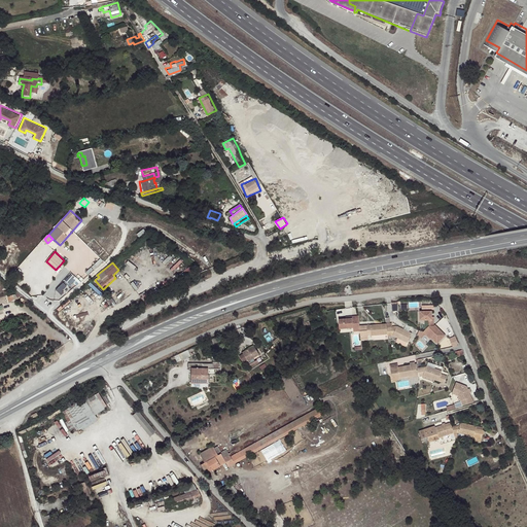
[(65,280),(71,285),(78,279),(72,273),(65,280)]
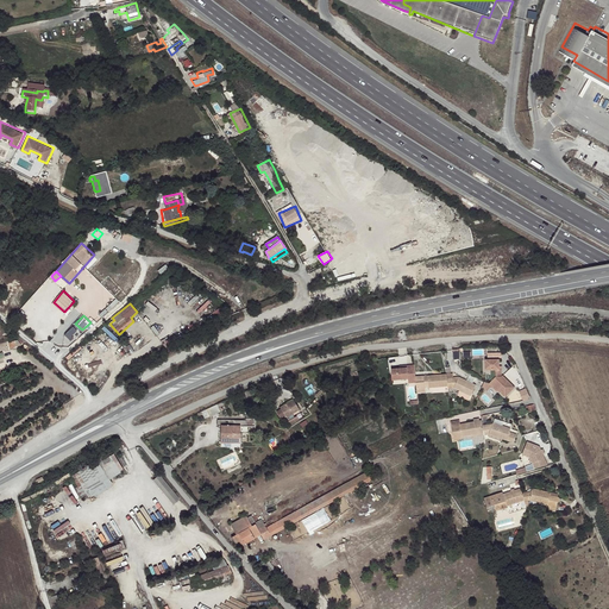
[(70,338),(79,330),(74,326),(66,334),(70,338)]
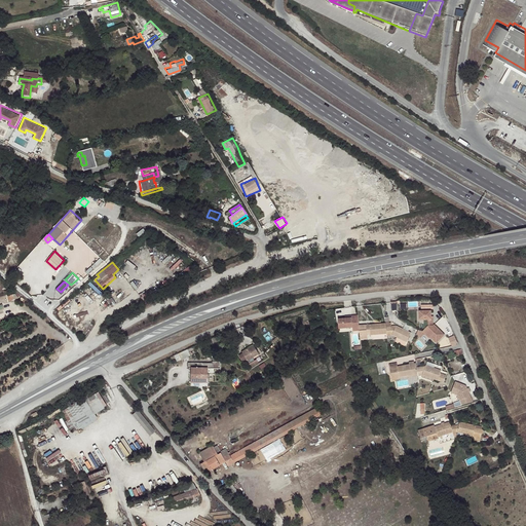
[(434,322),(434,309),(420,310),(421,320),(428,320),(428,325),(424,330),(418,330),(418,334),(426,342),(431,337),(437,343),(447,334),(434,322)]
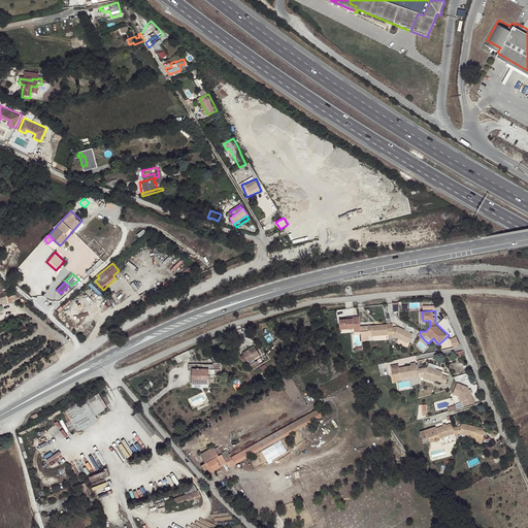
[(385,324),(385,321),(368,322),(369,332),(386,331),(386,332),(391,332),(406,339),(410,330),(394,323),(385,324)]
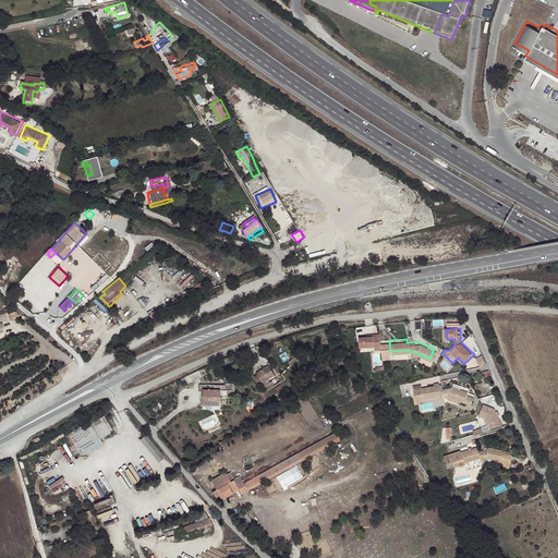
[(386,341),(386,340),(377,341),(379,356),(387,355),(387,352),(386,341)]
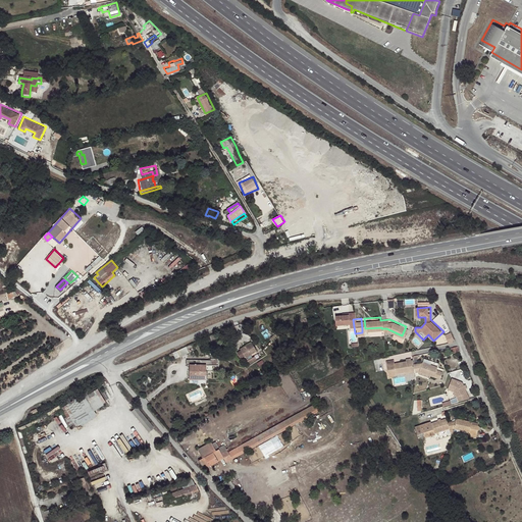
[(452,332),(446,334),(450,343),(456,341),(452,332)]
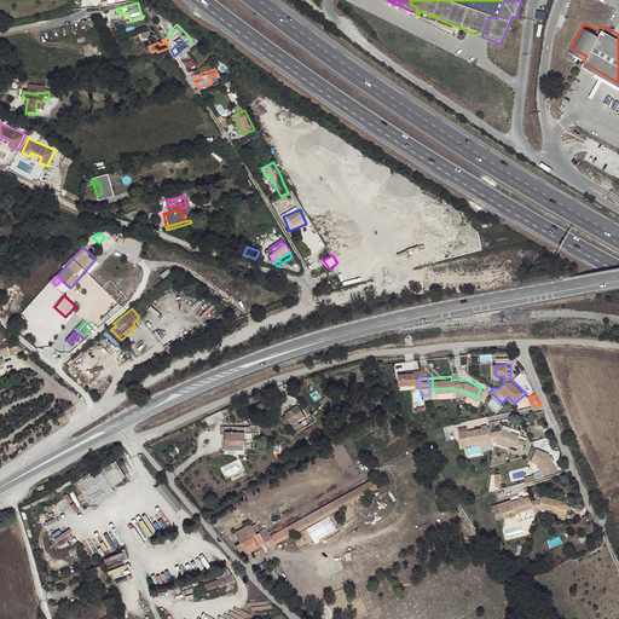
[(302,412),(299,408),(287,416),(296,431),(295,431),(298,434),(306,428),(304,424),(301,426),(300,423),(306,418),(302,412)]
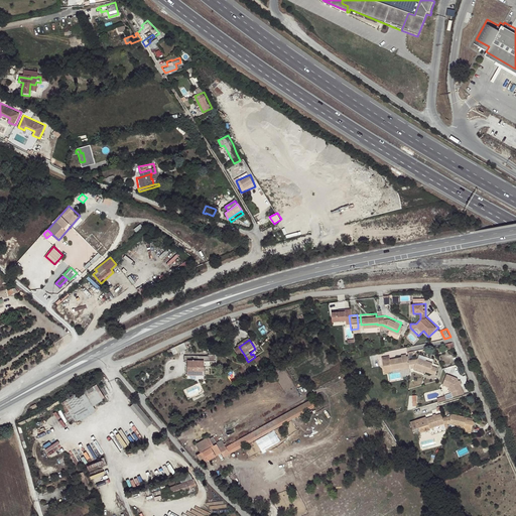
[(185,348),(183,343),(172,348),(175,354),(185,348)]
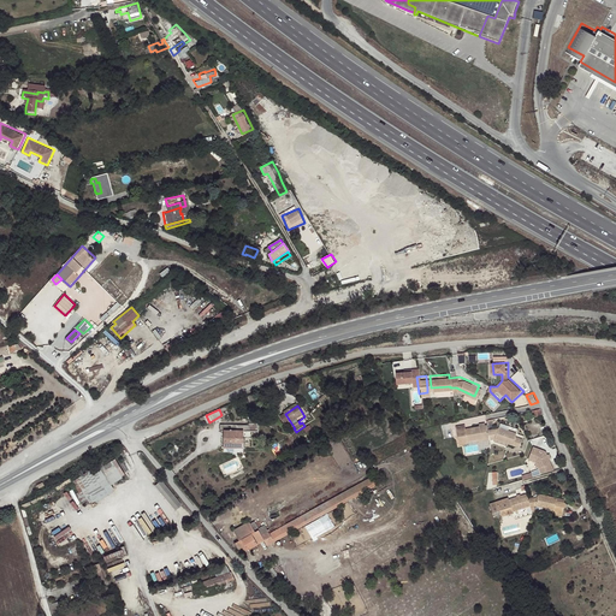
[(256,432),(256,424),(247,424),(247,426),(218,425),(218,431),(221,431),(221,446),(242,446),(242,432),(256,432)]
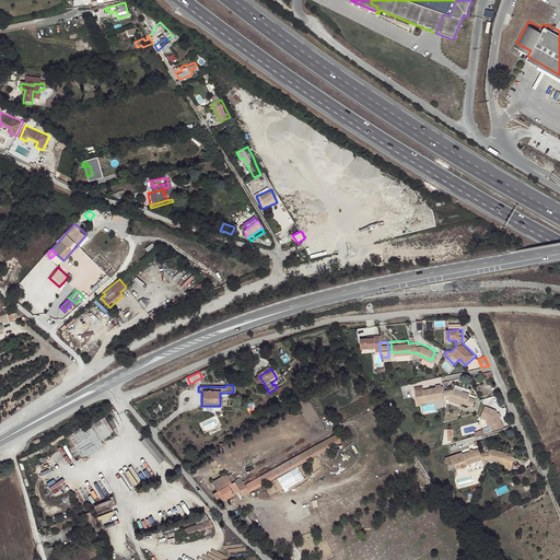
[(423,389),(423,386),(415,387),(418,405),(427,404),(426,401),(423,389)]
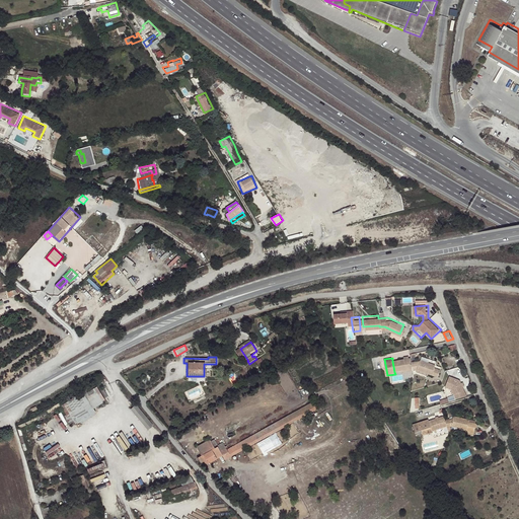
[(403,370),(414,368),(413,362),(412,358),(392,361),(394,372),(403,370)]
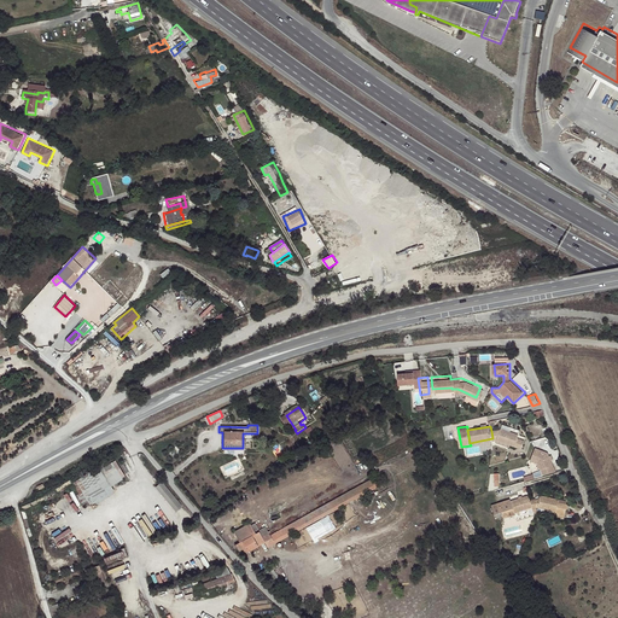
[(491,431),(493,438),(493,441),(497,439),(509,445),(514,447),(518,438),(519,436),(501,429),(501,430),(491,431)]
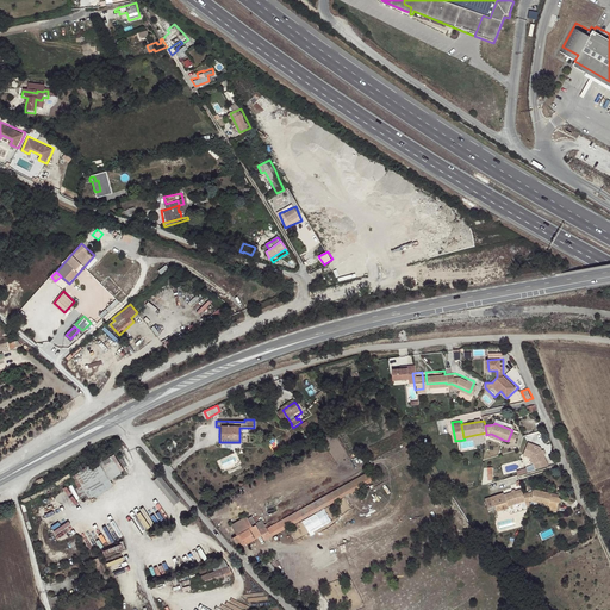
[(534,466),(518,470),(520,474),(549,466),(545,447),(529,442),(524,455),(531,458),(534,466)]
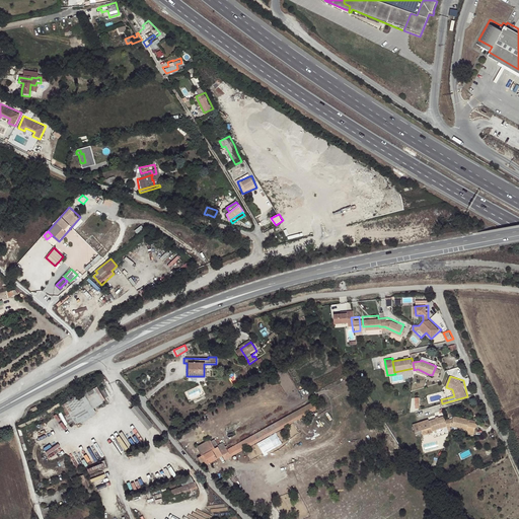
[(99,386),(64,404),(74,425),(95,414),(92,408),(106,400),(99,386)]
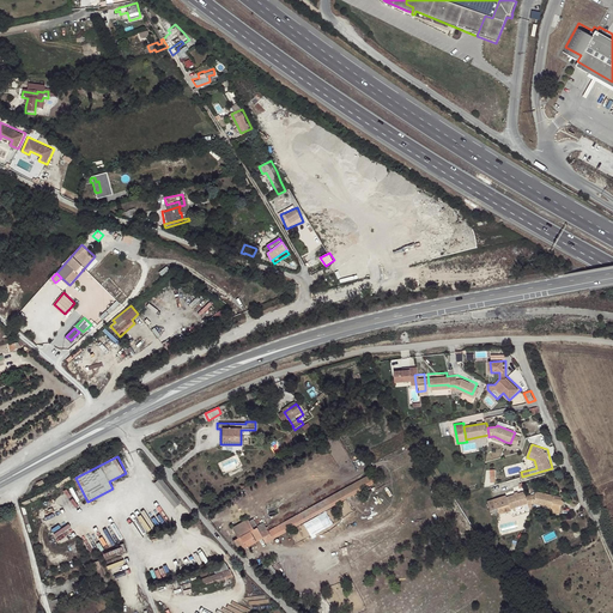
[(266,530),(259,533),(261,539),(265,544),(268,542),(268,544),(272,541),(271,540),(375,483),(380,480),(377,475),(372,478),(371,474),(267,533),(266,530)]
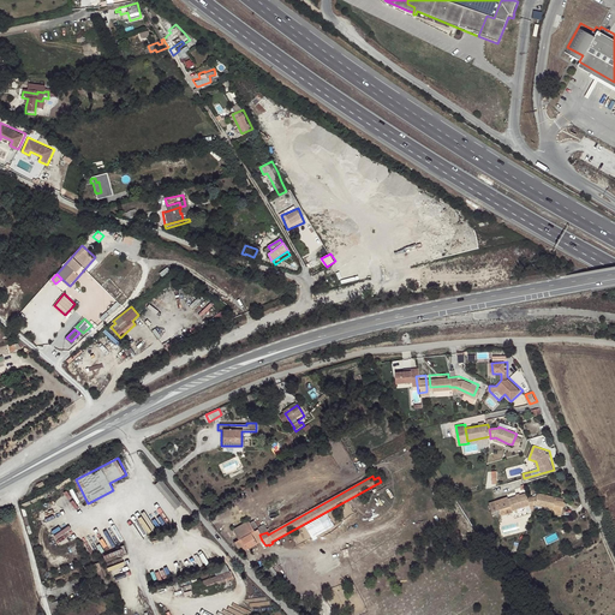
[(161,479),(155,485),(175,509),(181,503),(161,479)]
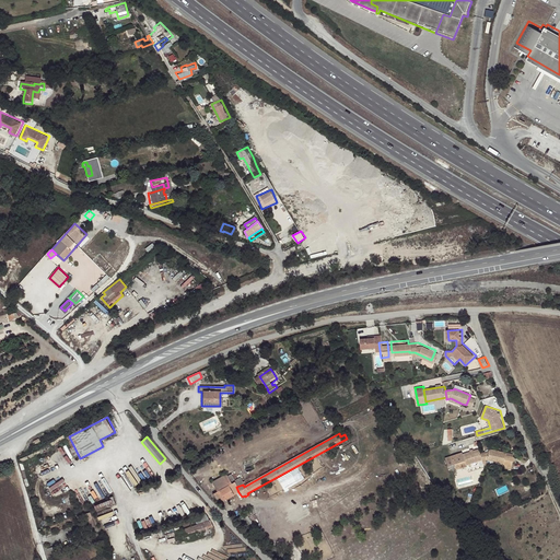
[(479,452),(477,447),(461,452),(464,463),(480,458),(479,452)]
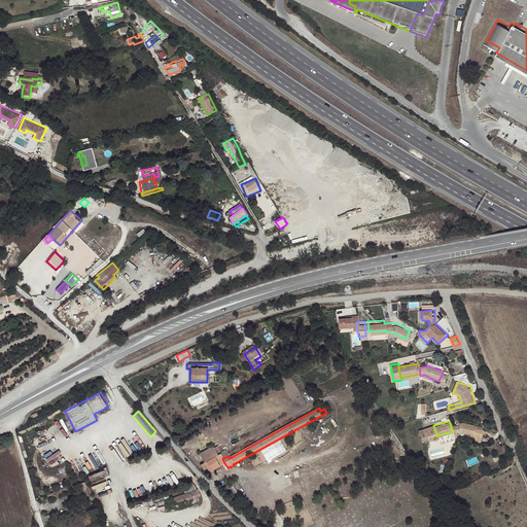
[(451,425),(452,431),(452,432),(457,431),(472,435),(475,427),(475,425),(458,421),(458,423),(451,425)]
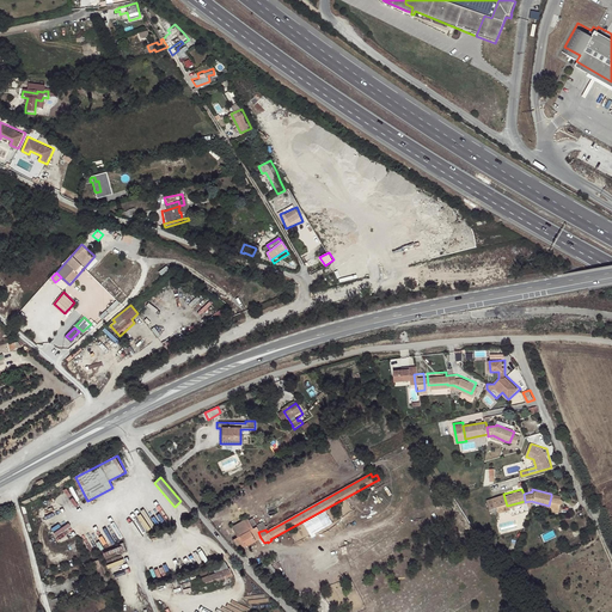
[(507,506),(503,494),(503,491),(495,494),(495,496),(493,497),(488,499),(490,506),(494,505),(496,510),(500,509),(508,507),(507,506)]
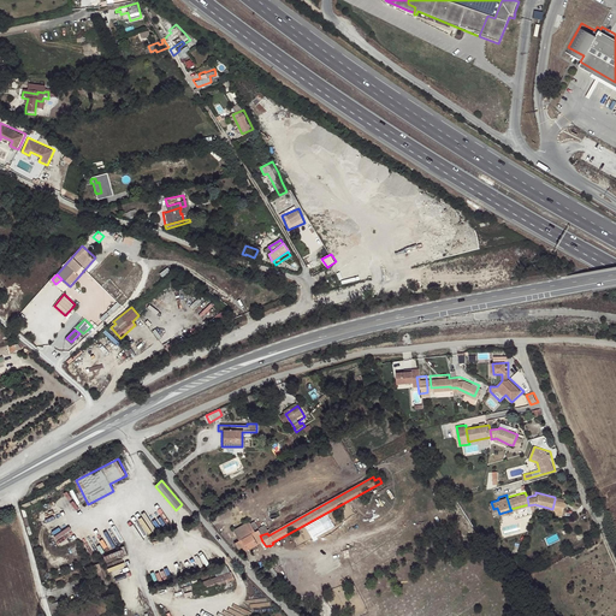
[(562,501),(555,499),(552,509),(551,514),(560,515),(563,501),(562,501)]
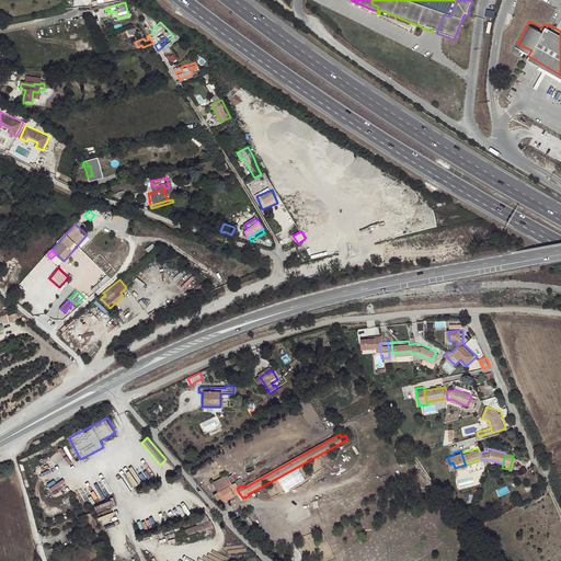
[(228,487),(231,485),(229,481),(227,478),(226,476),(212,484),(217,493),(219,492),(228,487)]
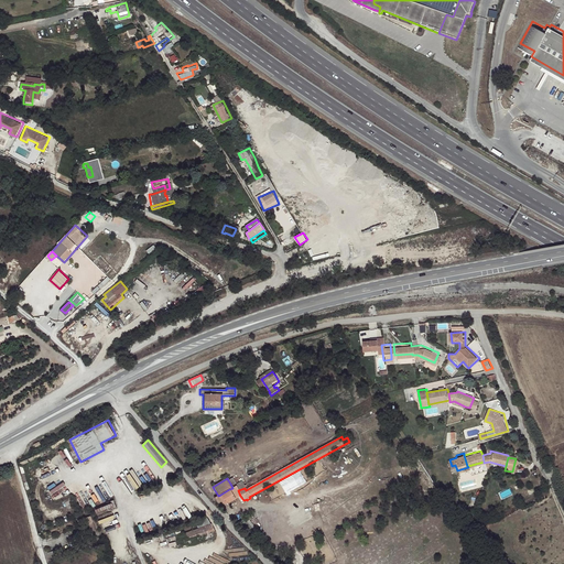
[(235,485),(236,486),(238,490),(245,488),(240,481),(235,485)]
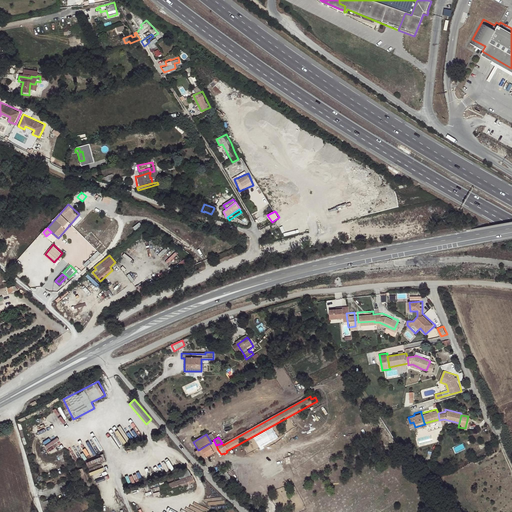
[(214,441),(211,443),(208,444),(213,453),(218,450),(216,445),(214,441)]
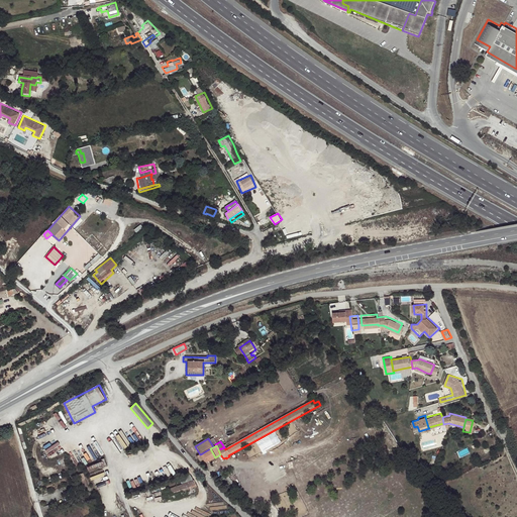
[(202,453),(200,454),(196,456),(201,466),(206,461),(215,457),(210,448),(202,453)]
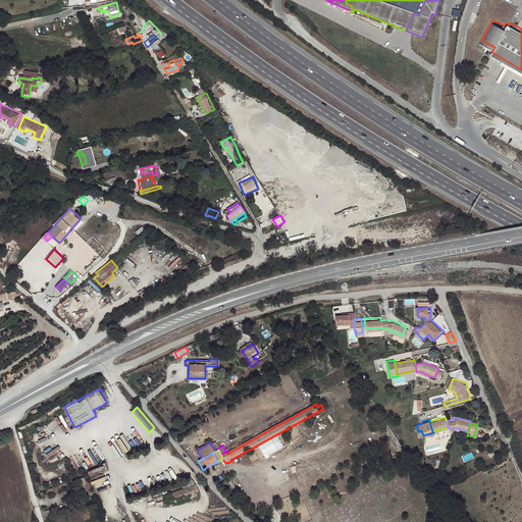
[(91,477),(106,470),(104,465),(89,472),(91,477)]
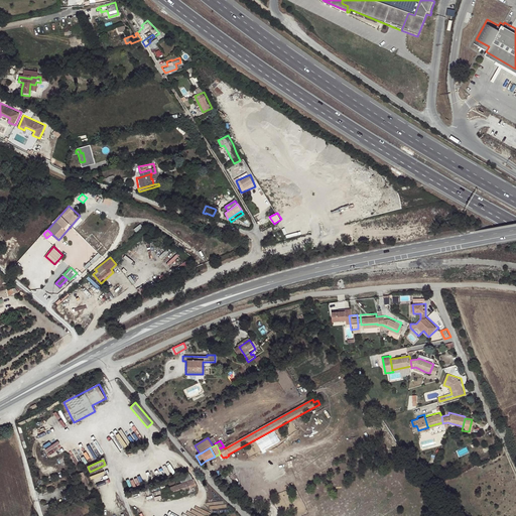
[(83,472),(72,476),(77,491),(89,487),(83,472)]
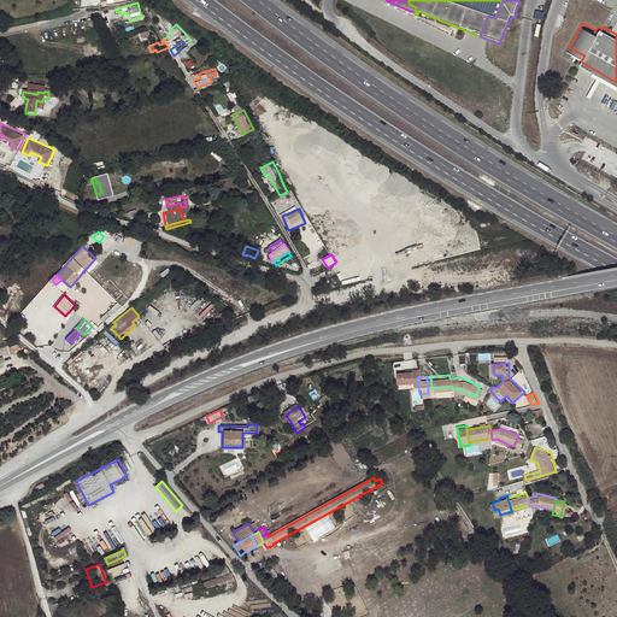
[(216,571),(218,577),(230,571),(228,565),(216,571)]
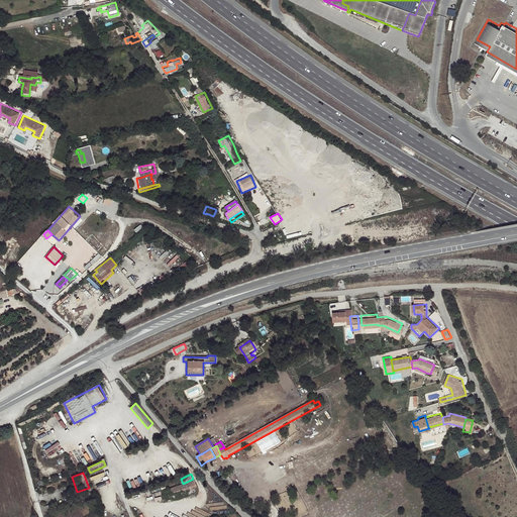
[(234,486),(224,474),(220,477),(229,489),(234,486)]
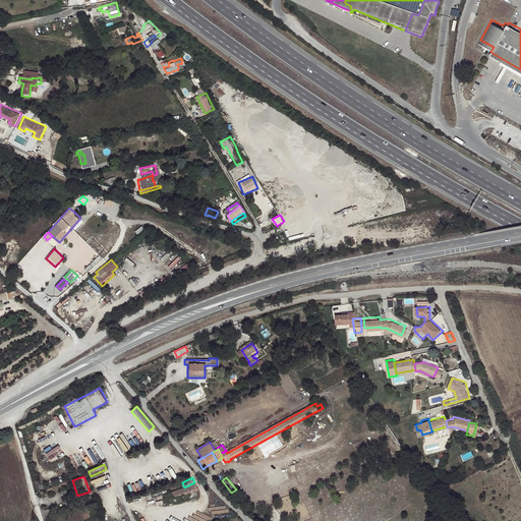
[(196,491),(193,485),(168,494),(170,501),(196,491)]
